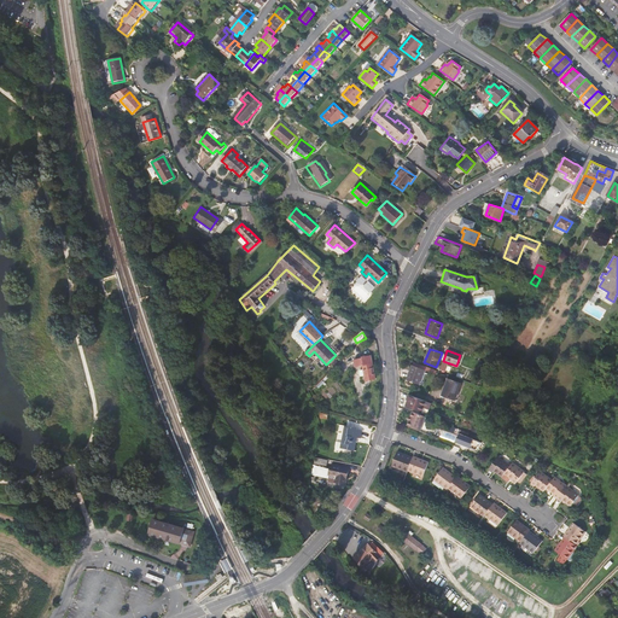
[(362,365),(366,380),(369,379),(375,379),(371,356),(363,357),(355,359),(356,366),(362,365)]
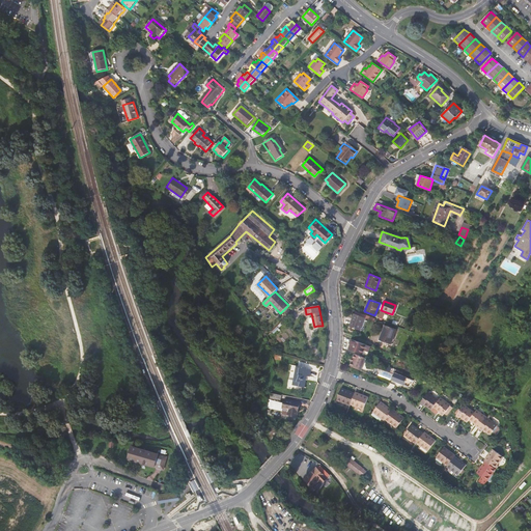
[(360,330),(364,318),(354,314),(350,326),(360,330)]
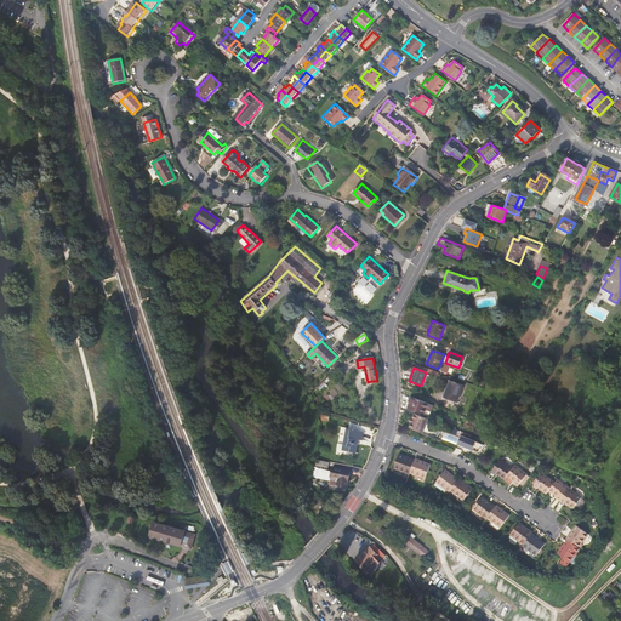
[(455,403),(462,386),(449,381),(443,398),(455,403)]
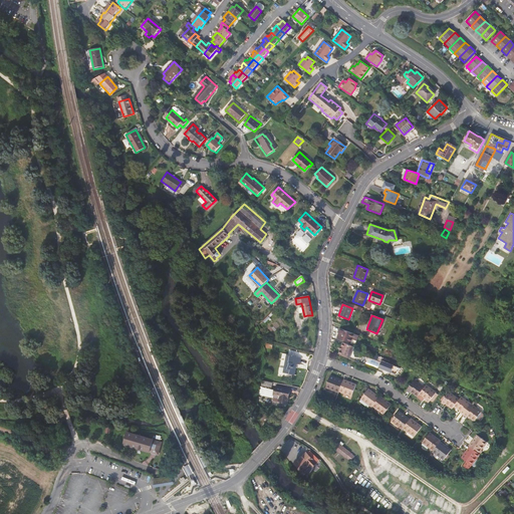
[(272,331),(278,328),(275,323),(269,326),(272,331)]
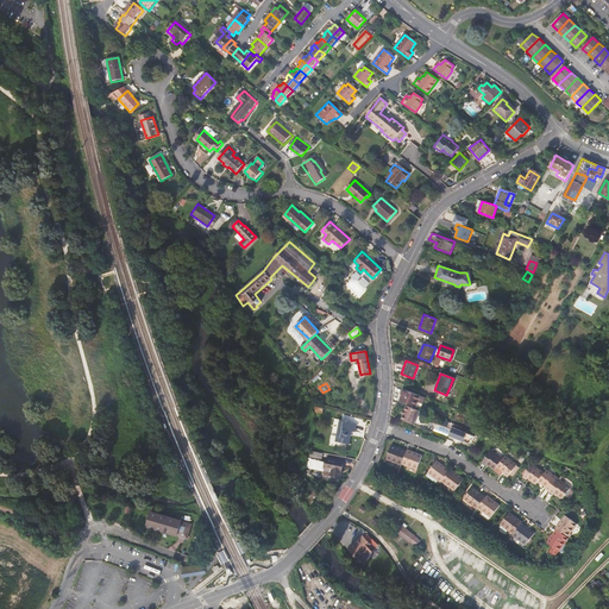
[(401,401),(415,407),(420,396),(405,390),(401,401)]
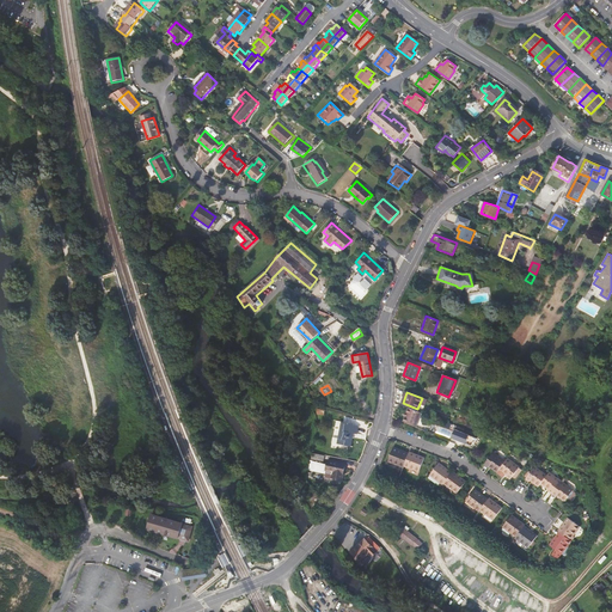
[(402,421),(414,426),(421,412),(408,408),(402,421)]
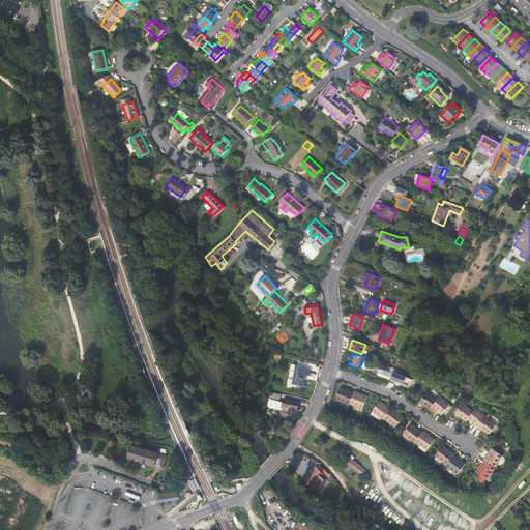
[(306,377),(308,371),(295,367),(294,374),(293,374),(291,382),(292,382),(291,386),(301,388),(303,380),(302,379),(303,377),(306,377)]
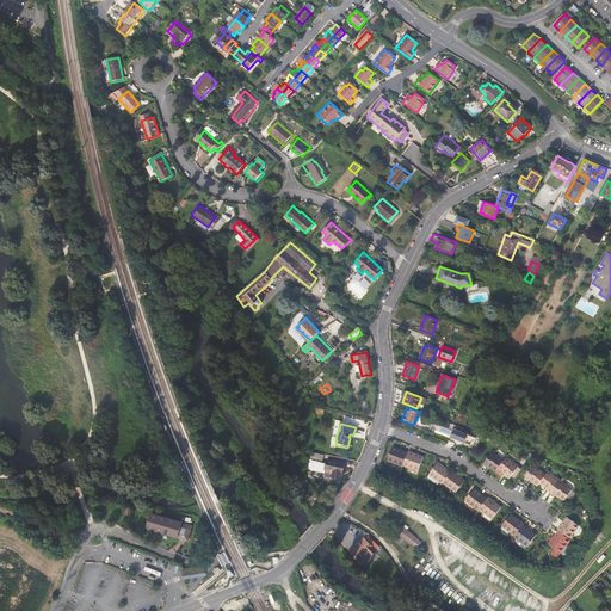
[(406,454),(396,450),(397,449),(392,446),(386,461),(401,467),(401,464),(406,454)]
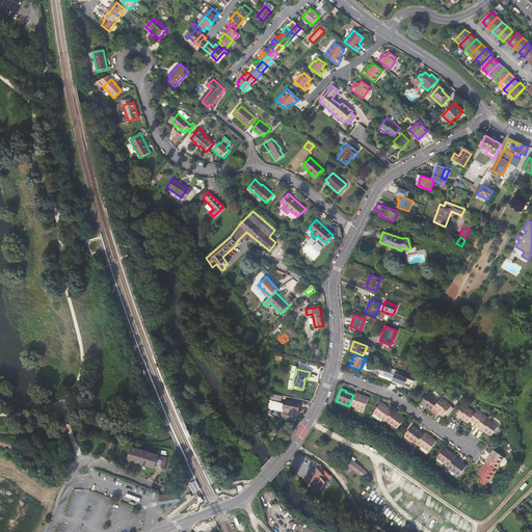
[(420,403),(423,406),(424,405),(425,404),(427,405),(426,406),(431,410),(433,408),(439,401),(428,393),(420,403)]
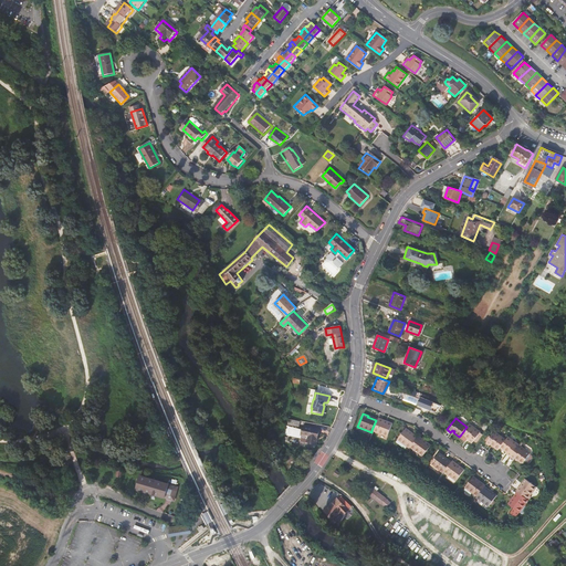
[(391,423),(386,421),(385,422),(376,419),(376,420),(371,430),(386,437),(391,423)]
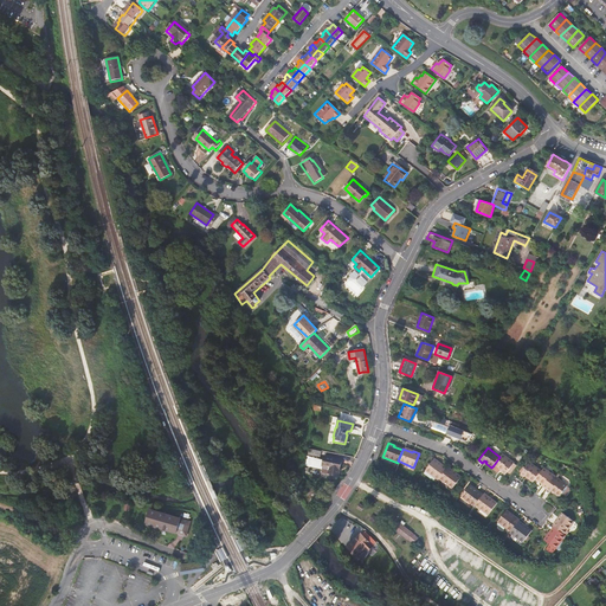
[(500,457),(494,465),(500,469),(500,468),(503,470),(502,471),(501,472),(504,475),(514,463),(502,453),(500,457)]
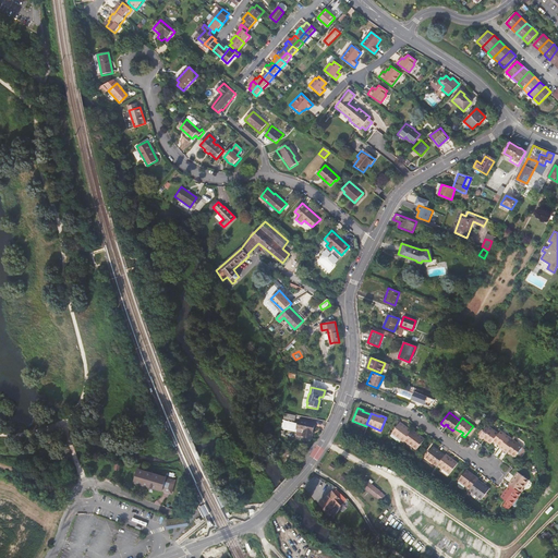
[(312,439),(316,424),(300,421),(298,429),(304,431),(303,437),(312,439)]
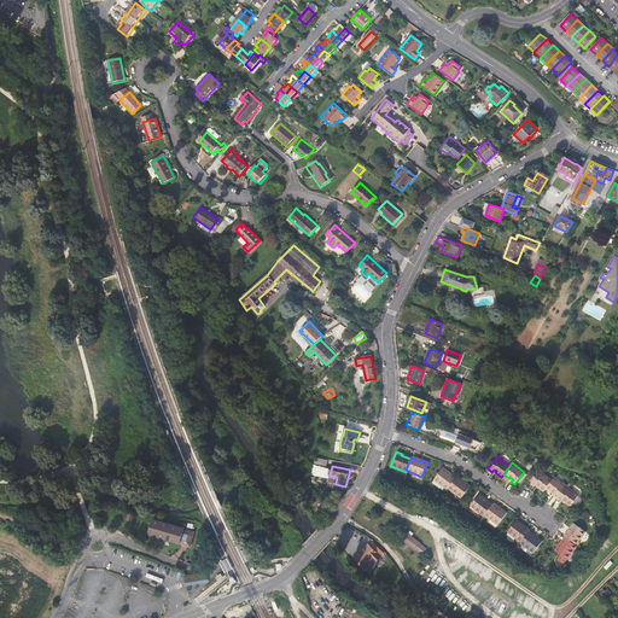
[(454,479),(445,472),(447,471),(442,467),(433,479),(447,489),(448,488),(454,479)]
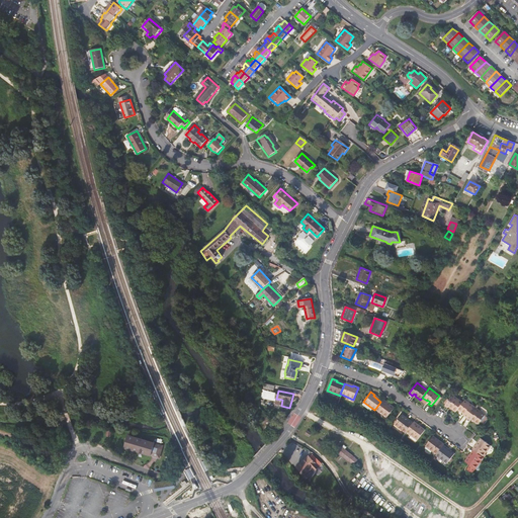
[(450,407),(450,408),(455,412),(457,409),(462,403),(452,395),(444,405),(447,408),(448,407),(449,406),(450,407)]
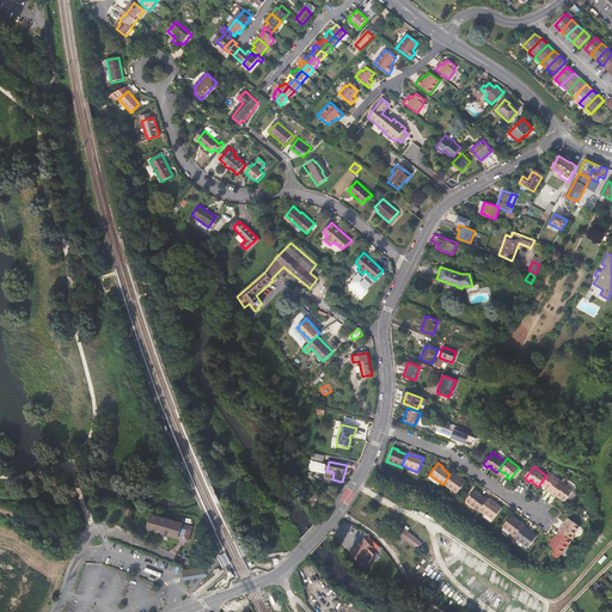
[(465,481),(460,477),(459,478),(451,472),(450,475),(444,483),(456,493),(465,481)]
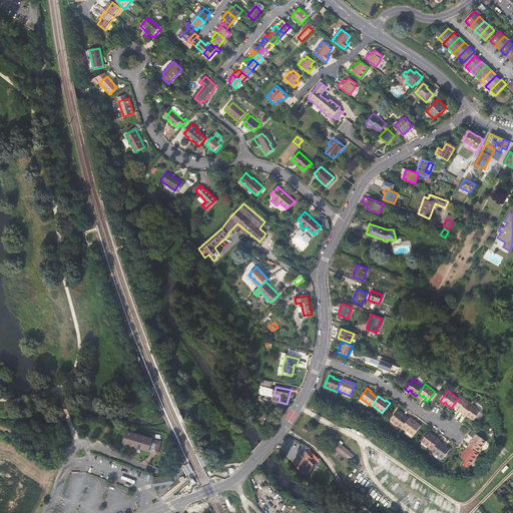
[(458,399),(453,405),(458,409),(459,408),(460,409),(460,410),(459,411),(462,414),(470,404),(460,396),(458,399)]
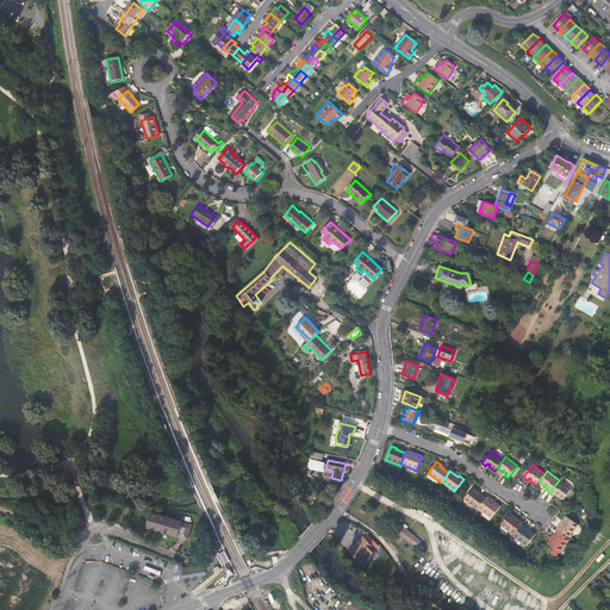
[(556,495),(562,499),(571,489),(559,480),(549,492),(553,495),(554,493),(555,493),(556,495)]
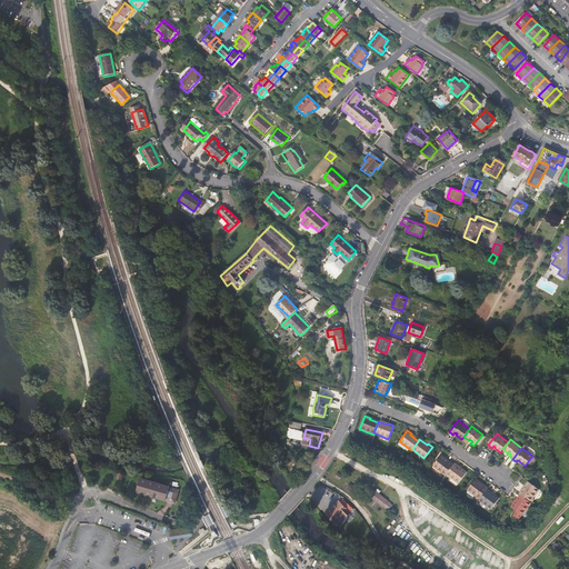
[(451,467),(445,461),(446,459),(440,456),(432,467),(445,476),(446,475),(451,467)]
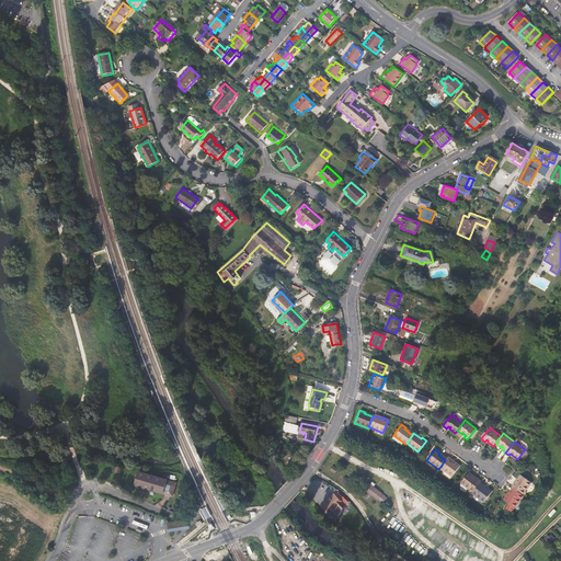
[(459,466),(455,462),(454,464),(446,459),(445,460),(439,468),(451,477),(459,466)]
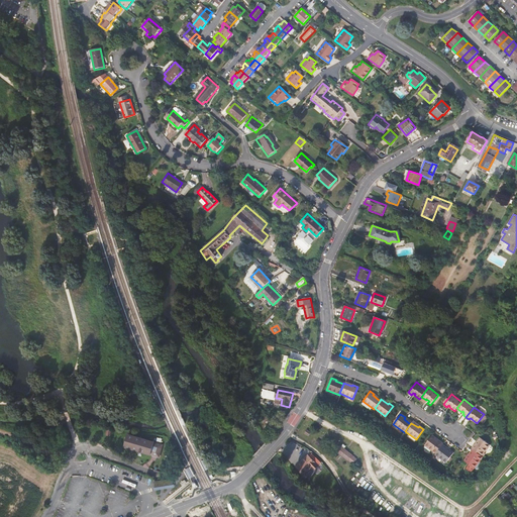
[(159,458),(162,446),(128,436),(124,448),(159,458)]
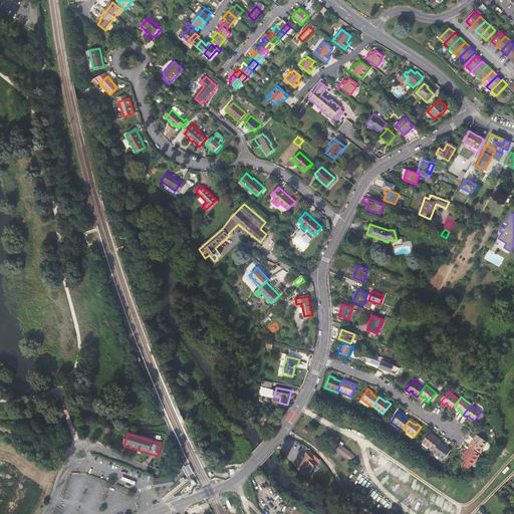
[(439,444),(432,439),(433,438),(429,435),(421,445),(432,453),(433,452),(439,444)]
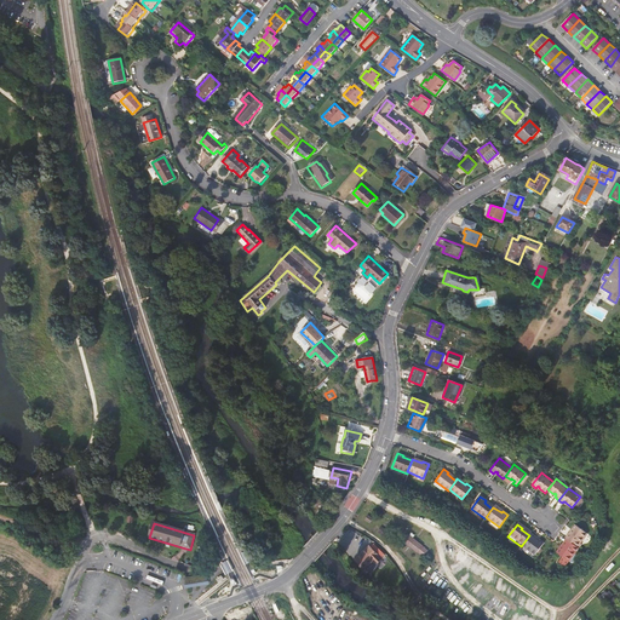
[(586,535),(574,526),(570,530),(573,532),(567,540),(567,541),(577,549),(586,535)]
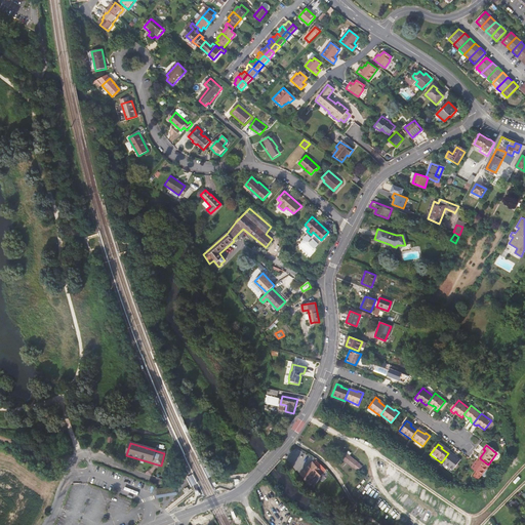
[(346,451),(341,457),(359,471),(364,466),(346,451)]
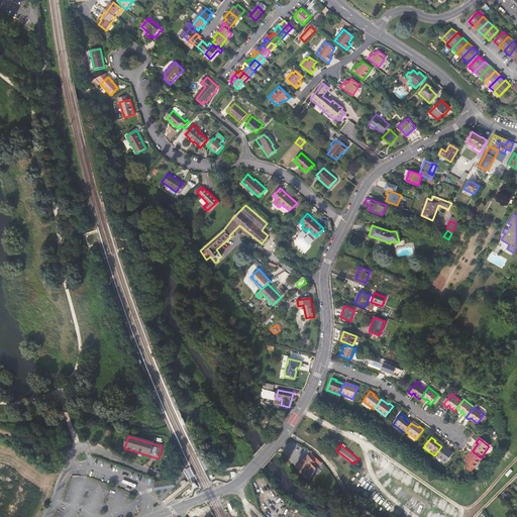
[(454,452),(450,449),(449,451),(442,445),(441,446),(435,454),(446,462),(454,452)]
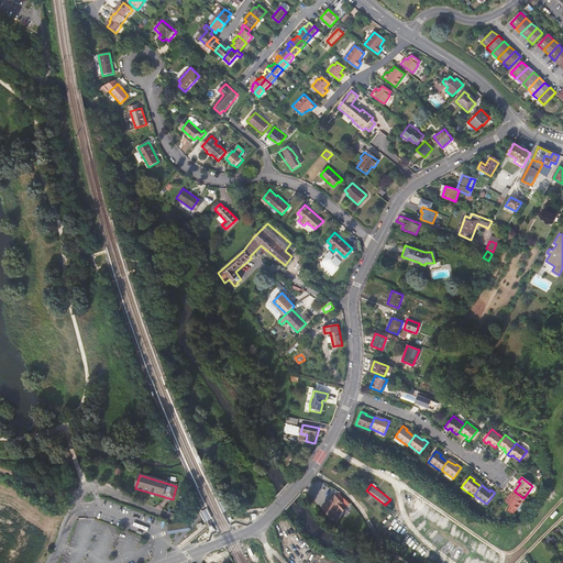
[(509,498),(508,498),(505,503),(510,507),(507,511),(512,515),(525,498),(523,498),(515,492),(509,498)]
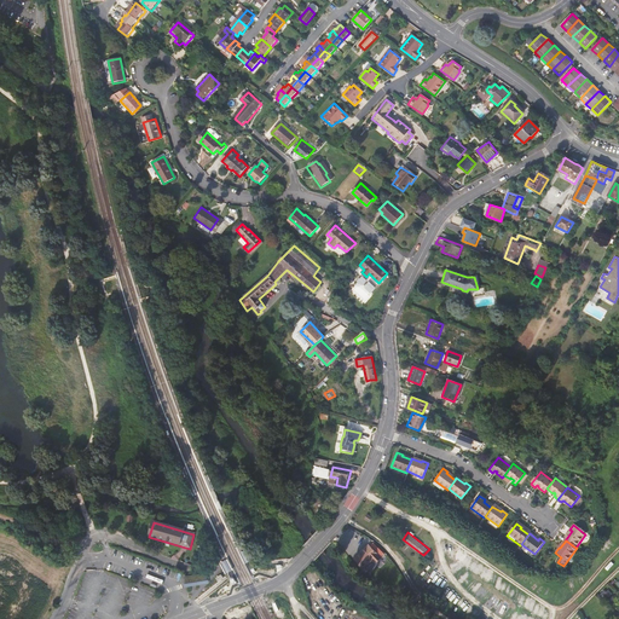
[(374,543),(371,547),(381,556),(385,553),(374,543)]
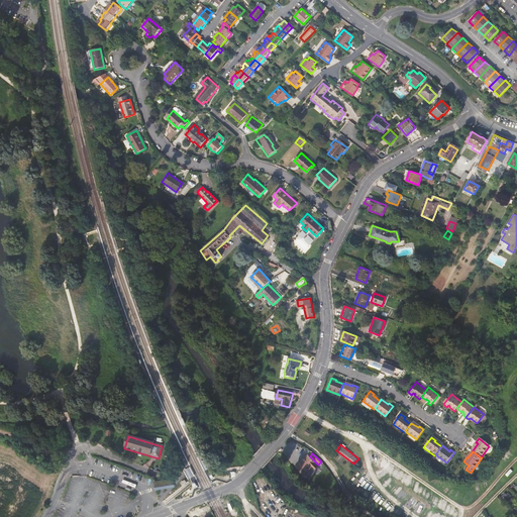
[(308,454),(306,456),(297,467),(305,475),(312,468),(314,470),(317,467),(319,466),(318,464),(310,456),(308,454)]
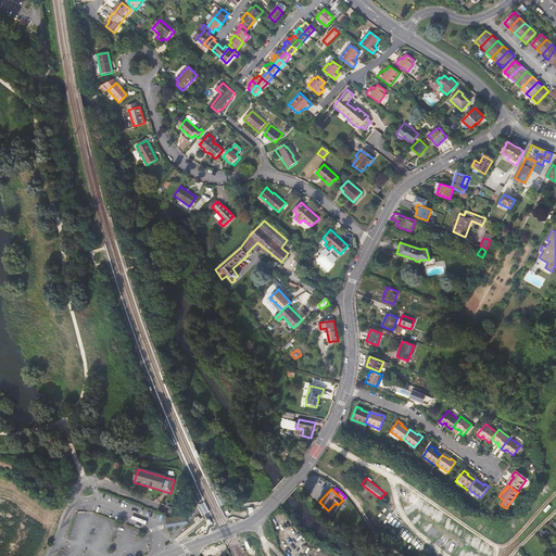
[(186,515),(165,518),(166,525),(186,520),(186,515)]
